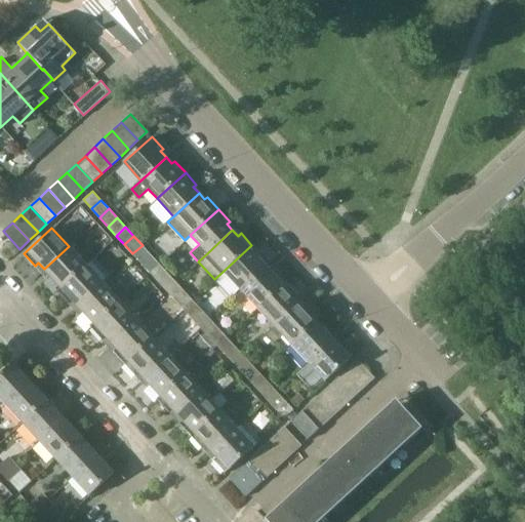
[(142,263),(151,254),(143,245),(132,253),(142,263)]
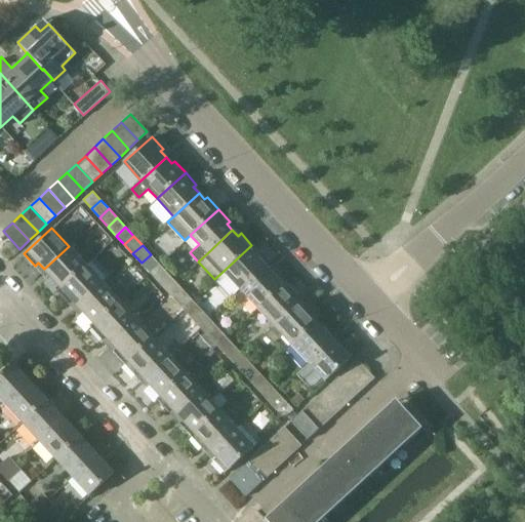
[(214,279),(230,296),(239,288),(240,289),(266,266),(259,259),(263,257),(251,245),(224,271),(214,279)]
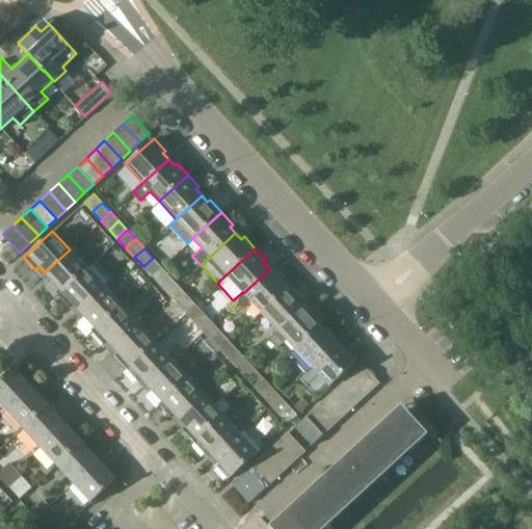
[(58,294),(86,267),(70,249),(45,272),(50,279),(47,282),(58,294)]
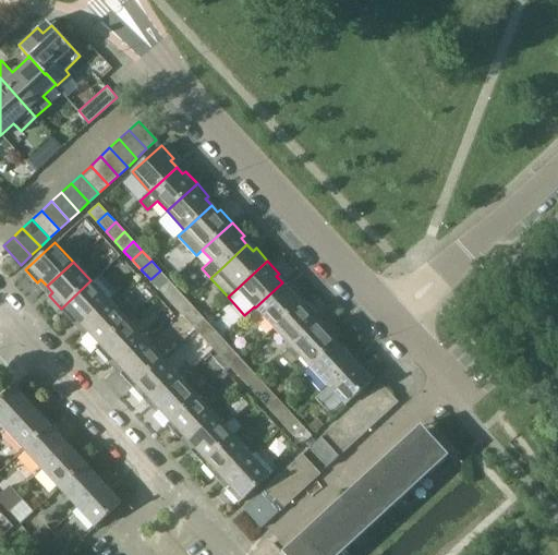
[(159,289),(169,280),(160,270),(150,279),(159,289)]
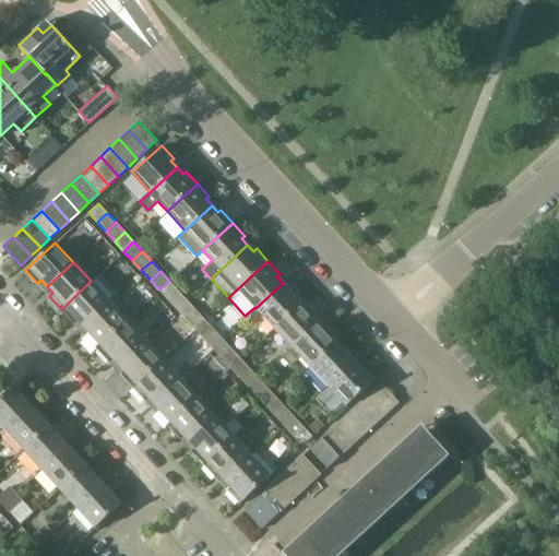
[(82,326),(108,300),(91,281),(61,309),(72,321),(75,318),(82,326)]
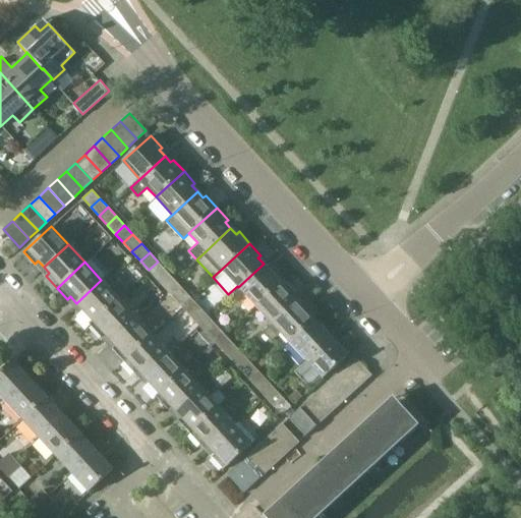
[(157,279),(166,270),(158,262),(149,270),(157,279)]
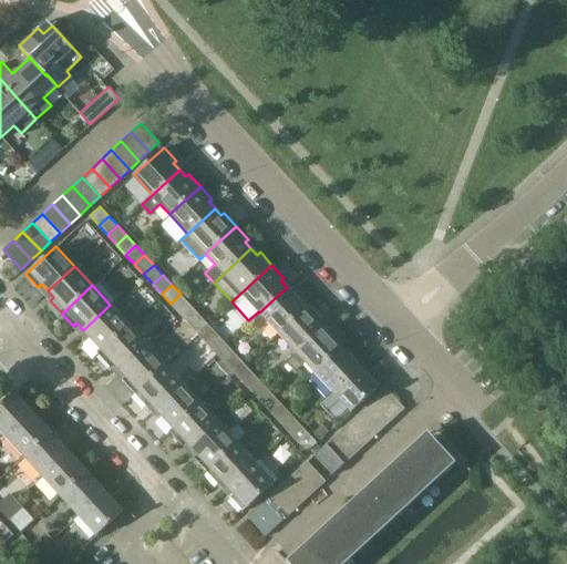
[(287,287),(259,313),(277,331),(308,304),(296,290),(292,294),(287,287)]
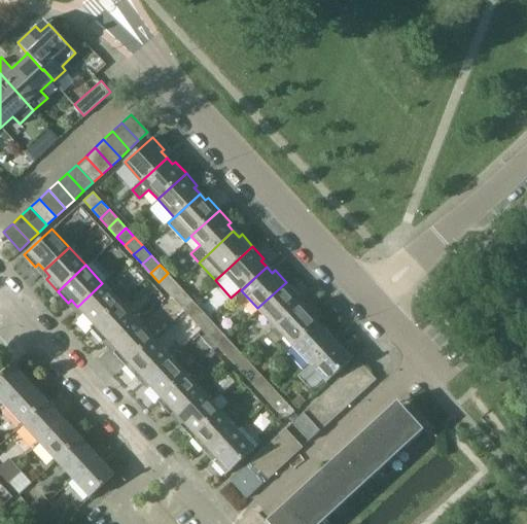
[(167,291),(176,282),(168,273),(159,282),(167,291)]
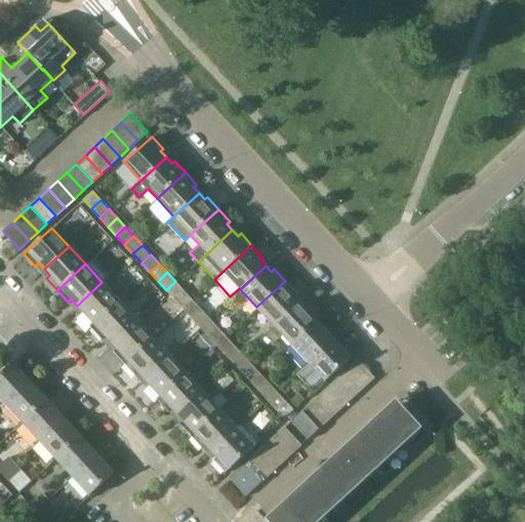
[(90,326),(119,300),(127,292),(111,274),(102,282),(77,306),(83,312),(80,315),(90,326)]
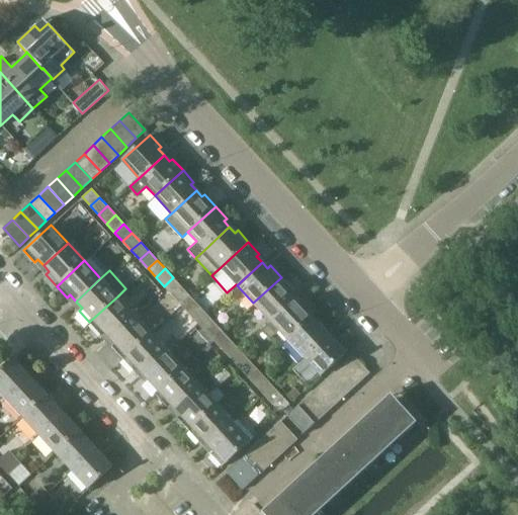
[(172,294),(181,286),(173,277),(164,286),(172,294)]
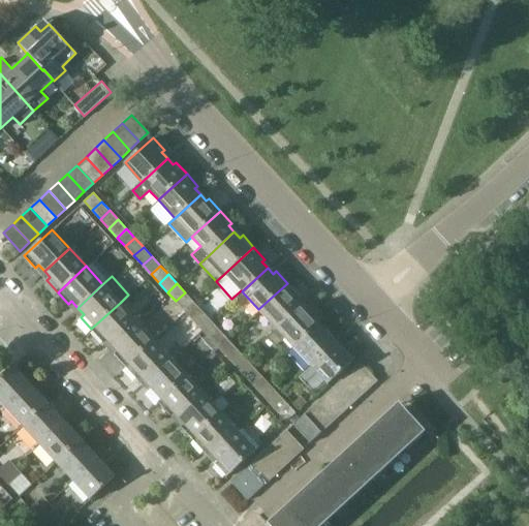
[(287,283),(258,309),(275,328),(276,328),(301,305),(296,298),(299,296),(287,283)]
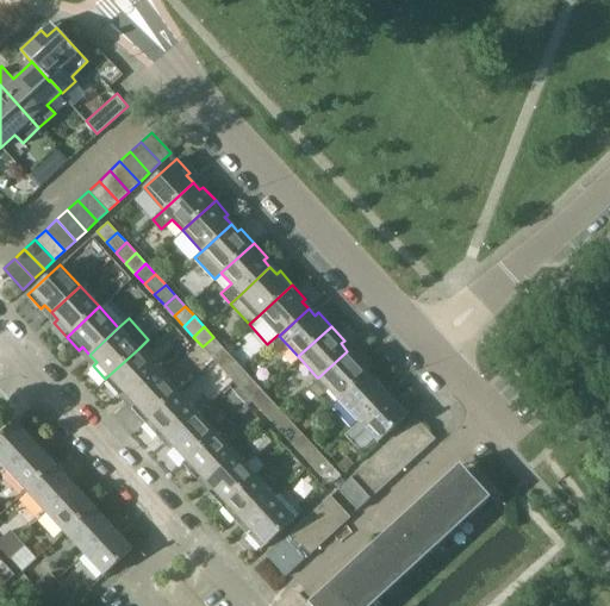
[(223,348),(213,337),(203,347),(212,357),(223,348)]
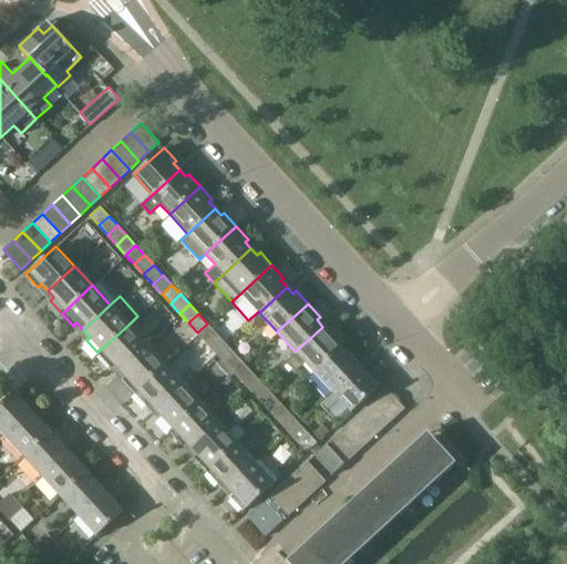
[(206,342),(216,334),(207,324),(197,332),(206,342)]
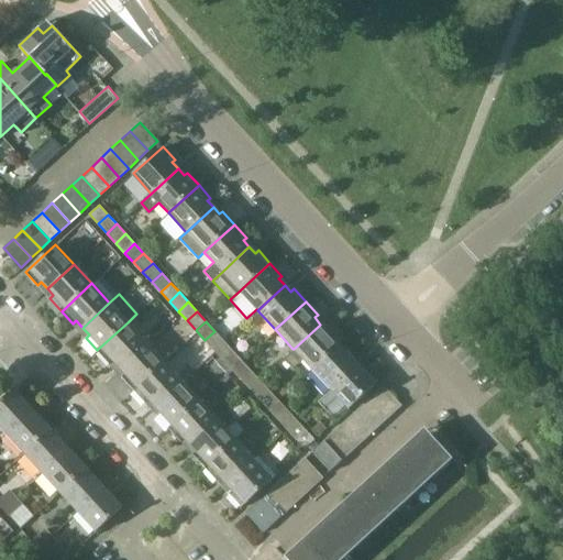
[(118,366),(145,342),(128,322),(97,350),(109,363),(112,360),(118,366)]
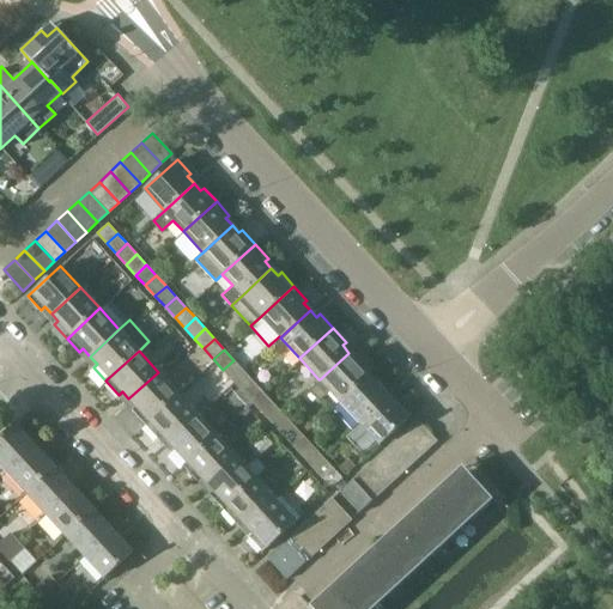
[(319,379),(308,389),(319,400),(328,390),(339,401),(371,371),(359,357),(356,360),(349,353),(320,379),(319,379)]
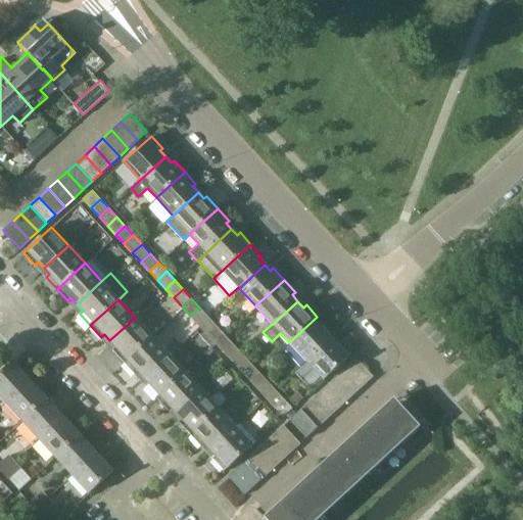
[(198,325),(208,317),(199,308),(190,316),(198,325)]
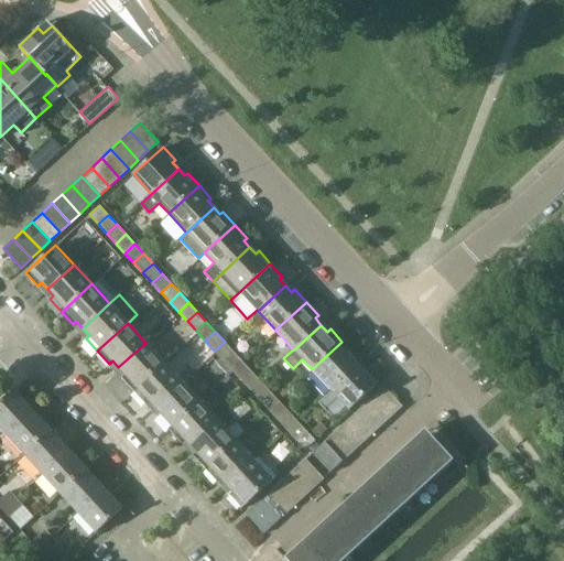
[(224,360),(234,351),(225,342),(214,351),(224,360)]
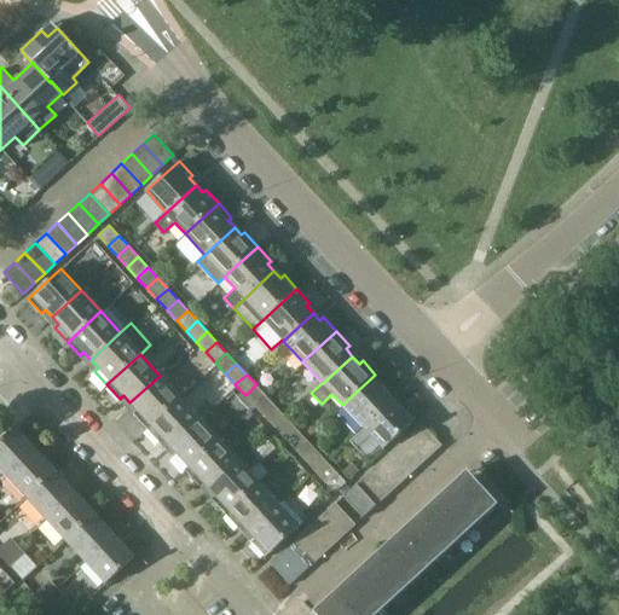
[(375,375),(342,405),(362,427),(392,399),(385,392),(388,388),(375,375)]
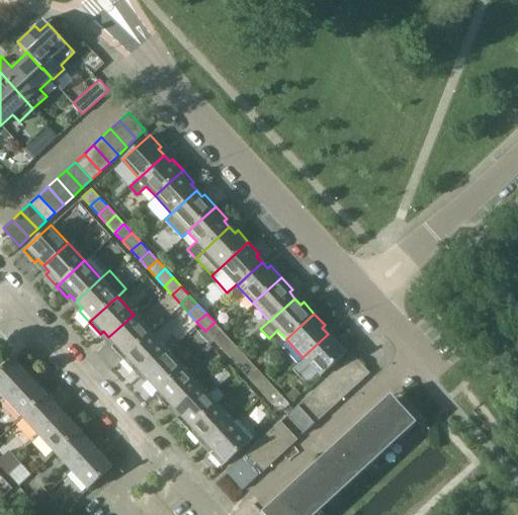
[(122,358),(150,332),(134,315),(108,337),(114,343),(111,346),(122,358)]
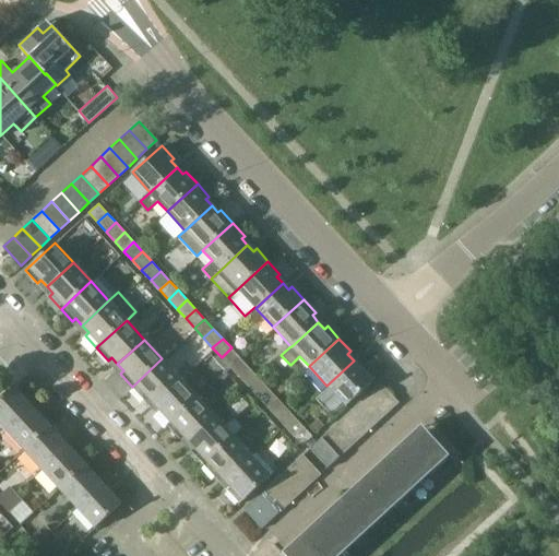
[(230,367),(240,357),(232,347),(222,357),(230,367)]
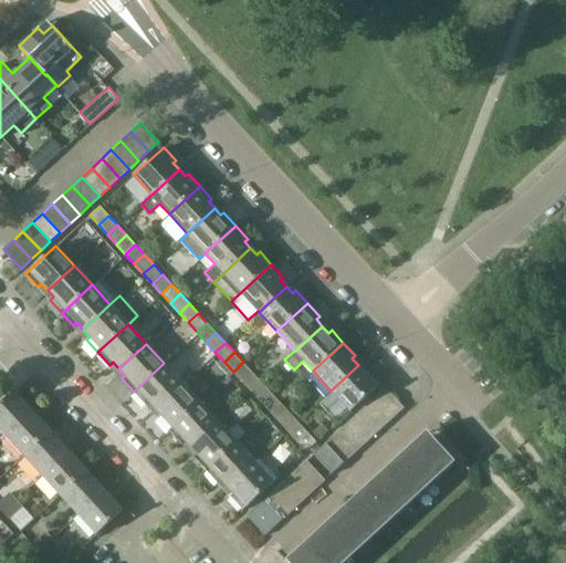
[(252,372),(243,362),(233,372),(242,382),(252,372)]
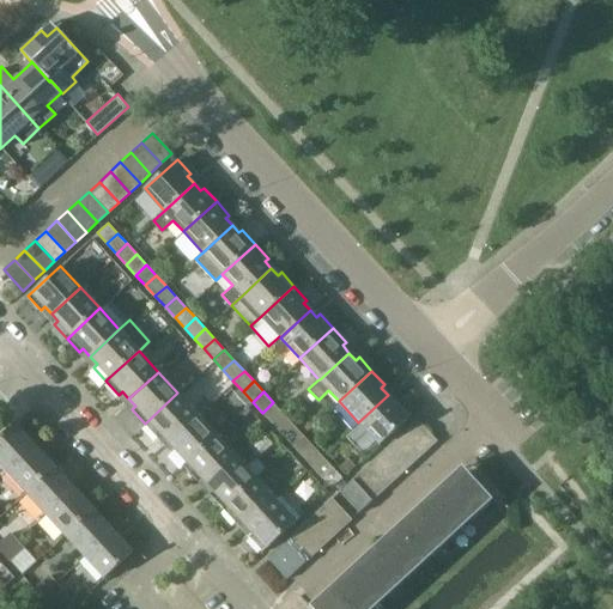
[(168,440),(198,414),(177,393),(145,424),(158,437),(162,434),(168,440)]
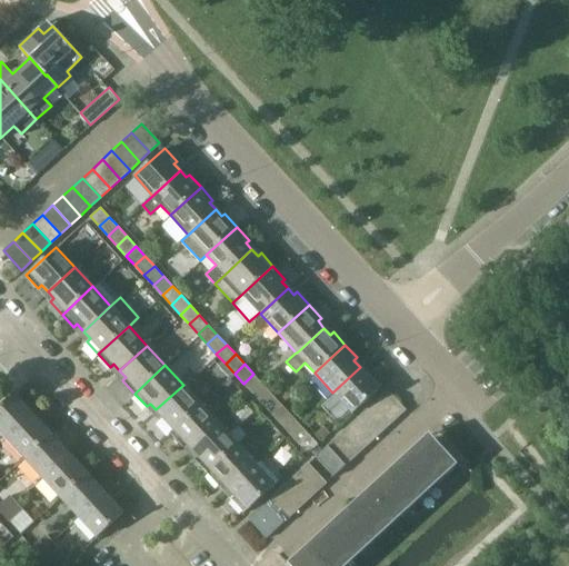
[(360,367),(332,393),(351,411),(381,384),(369,370),(366,374),(360,367)]
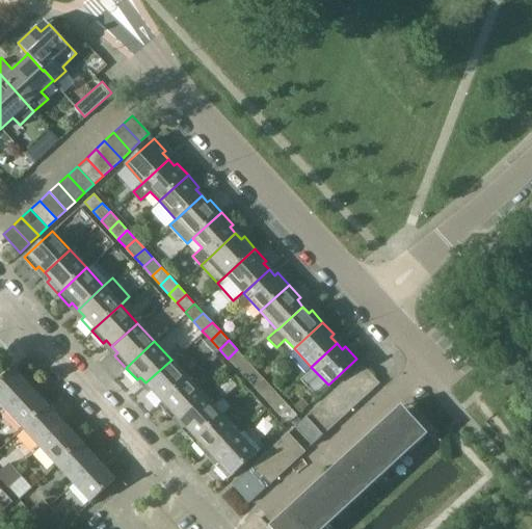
[(236,367),(245,359),(237,349),(228,359),(236,367)]
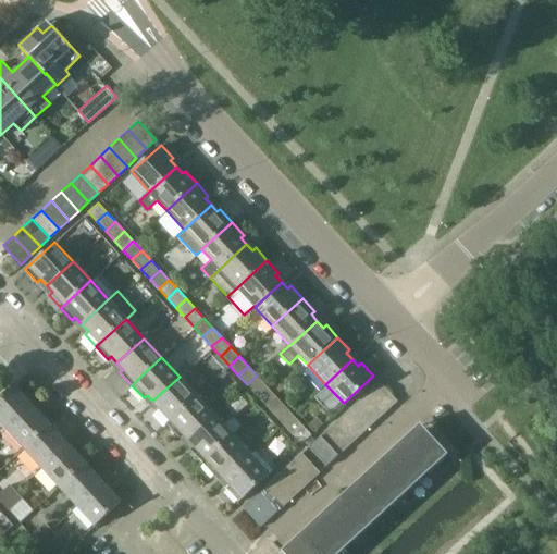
[(265,385),(257,376),(247,384),(256,394),(265,385)]
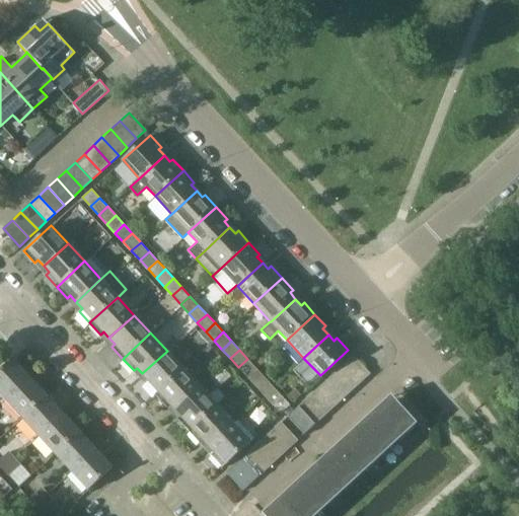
[(155,394),(183,368),(167,351),(142,373),(148,379),(144,382),(155,394)]
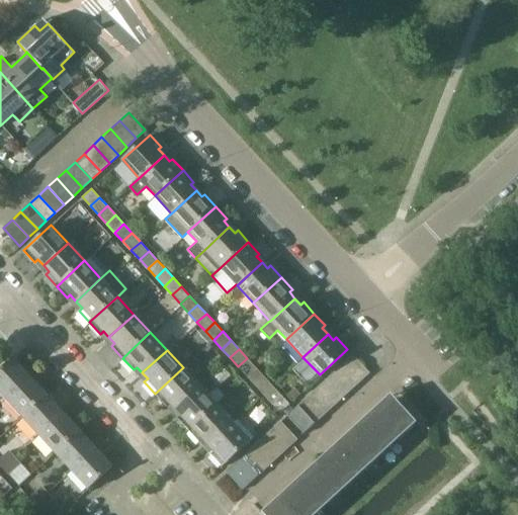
[(368,372),(352,354),(344,363),(359,380),(368,372)]
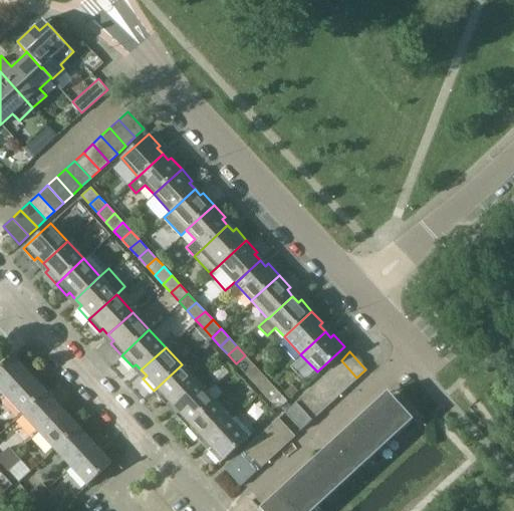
[(28,372),(12,355),(0,365),(0,390),(4,395),(28,372)]
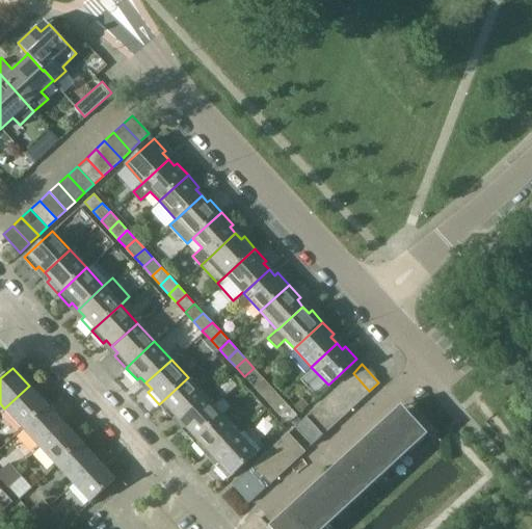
[(253,386),(262,377),(254,368),(244,376),(253,386)]
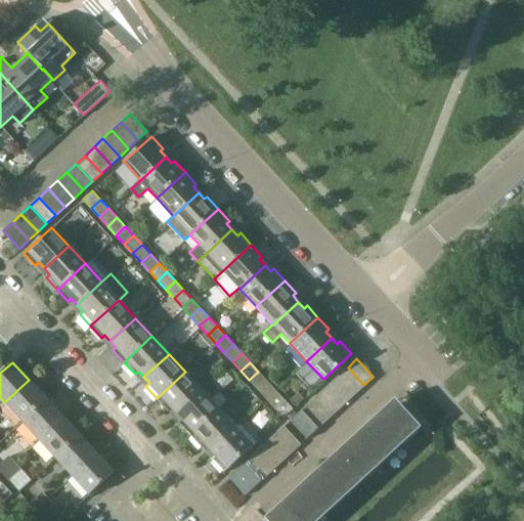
[(363,385),(348,367),(339,376),(354,393),(363,385)]
